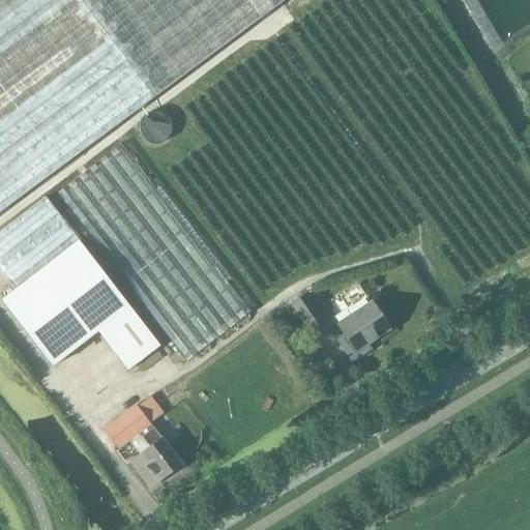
[(0,0),(0,212),(285,0),(0,0)]
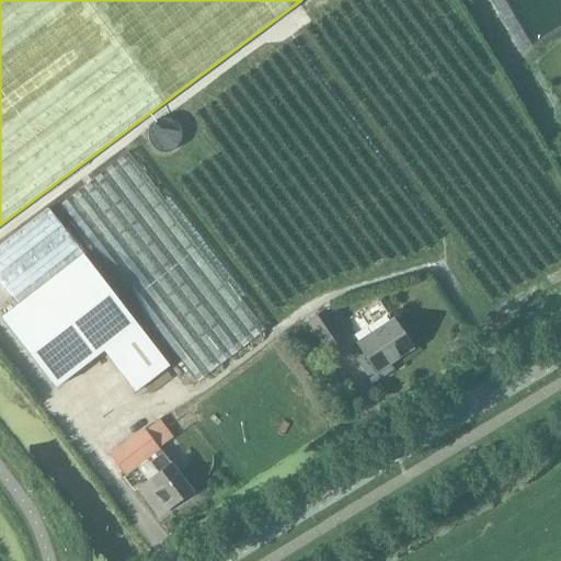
[(61,205),(198,382),(264,331),(266,331),(129,153),(61,205)]
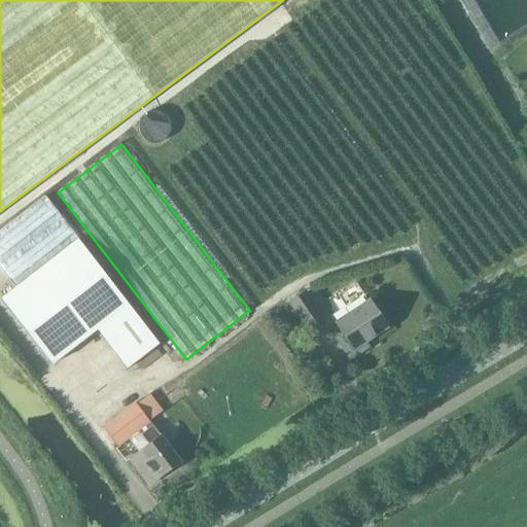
[(53,365),(99,329),(130,367),(159,345),(77,241),(44,200),(0,234),(0,269),(15,289),(2,301),(53,365)]
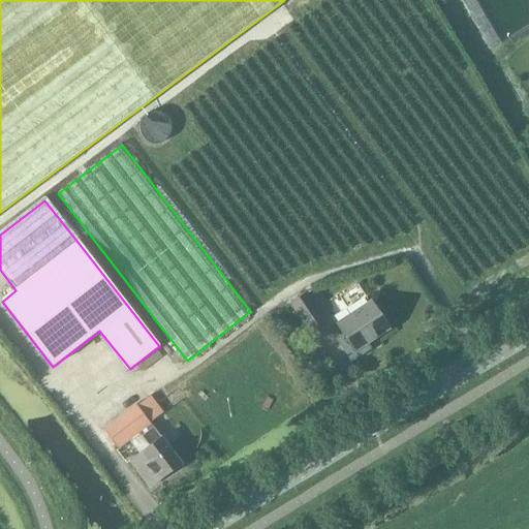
[(309,331),(325,320),(308,294),(292,305),(309,331)]
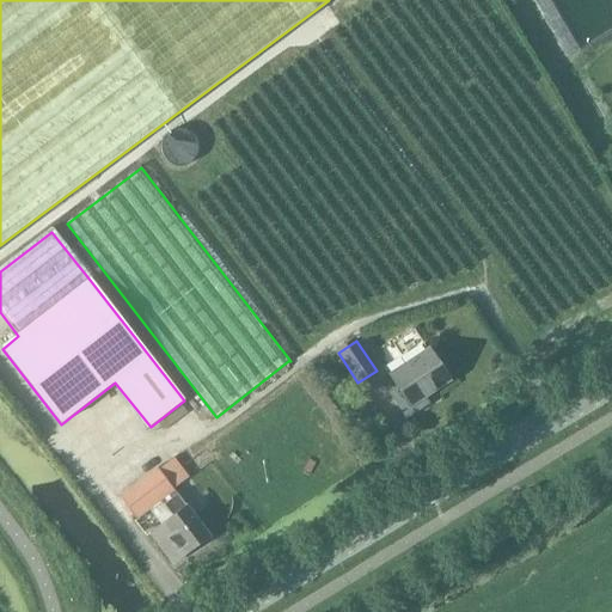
[(432,353),(392,379),(401,391),(392,397),(407,418),(429,404),(424,398),(451,380),(432,353)]
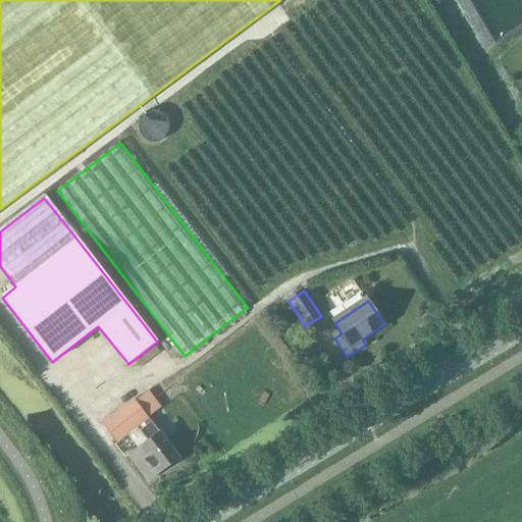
[(173,344),(152,359),(166,377),(172,372),(177,379),(168,386),(183,405),(160,421),(173,436),(179,432),(186,439),(201,428),(206,436),(245,408),(232,393),(228,396),(216,380),(200,392),(188,376),(195,371),(173,344)]
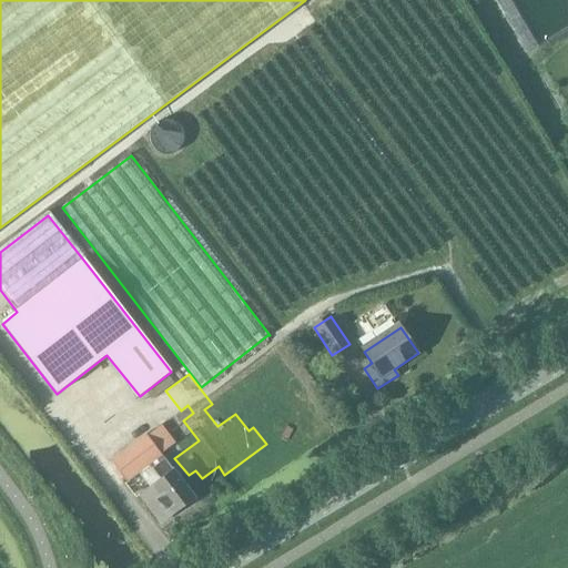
[(127,483),(141,472),(153,486),(140,495),(161,523),(173,514),(194,497),(173,469),(161,454),(175,444),(161,425),(148,436),(146,434),(111,462),(127,483)]
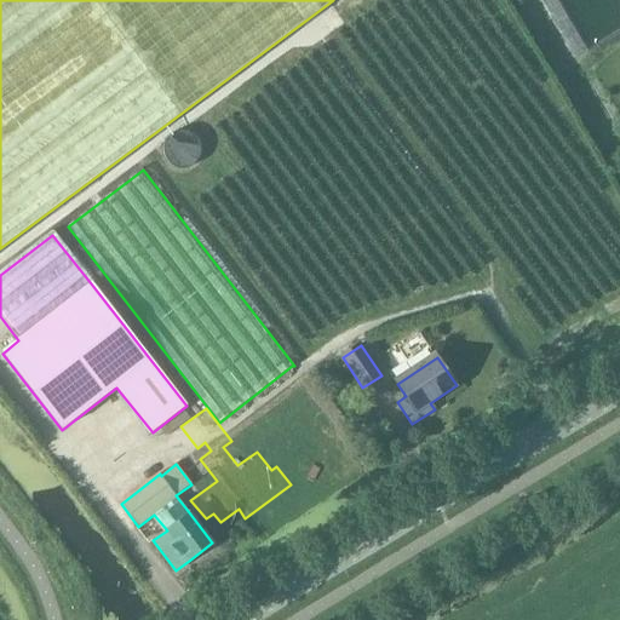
[(523,518),(540,507),(534,497),(517,506),(523,518)]
